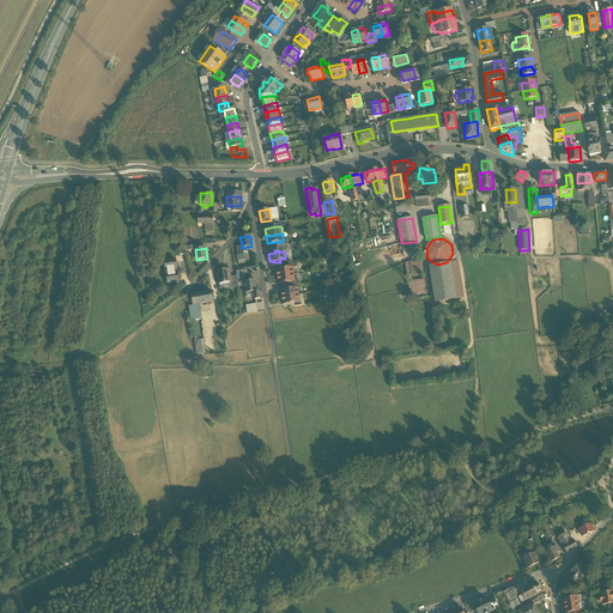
[(164,261),(165,271),(168,271),(175,269),(176,269),(175,259),(164,261)]
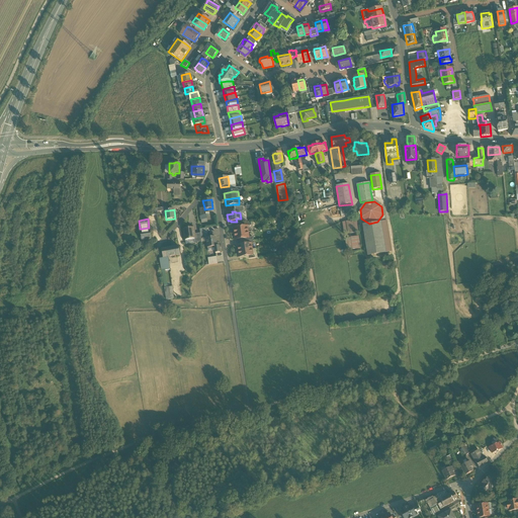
[(358,233),(356,221),(342,223),(344,235),(358,233)]
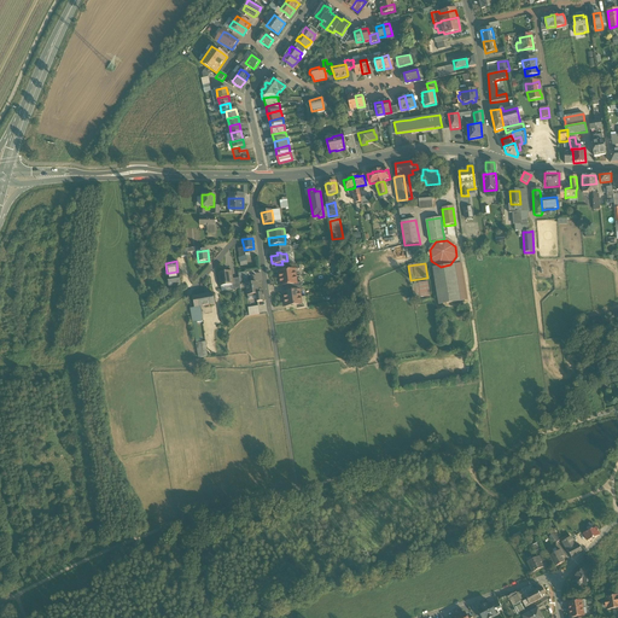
[(461,264),(453,266),(459,303),(467,302),(461,264)]
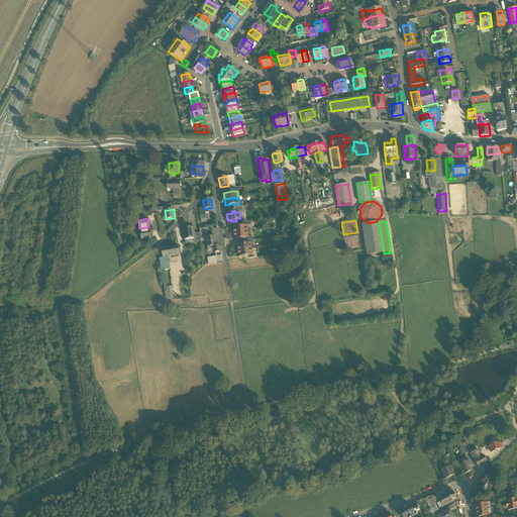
[(374,255),(384,253),(379,222),(363,224),(368,255),(374,255)]
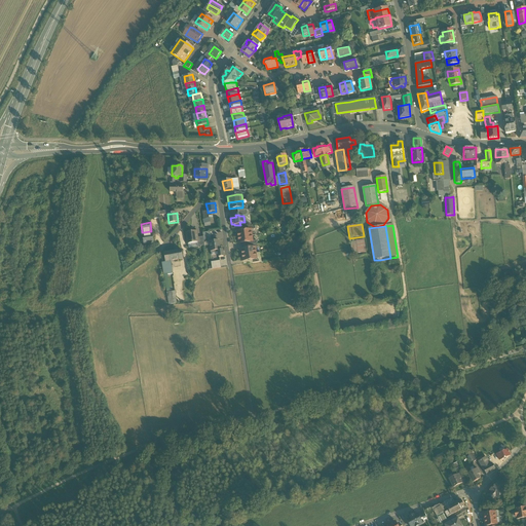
[(191,241),(192,242),(197,242),(198,242),(197,238),(196,231),(187,233),(187,238),(187,240),(188,241),(188,242),(191,241)]
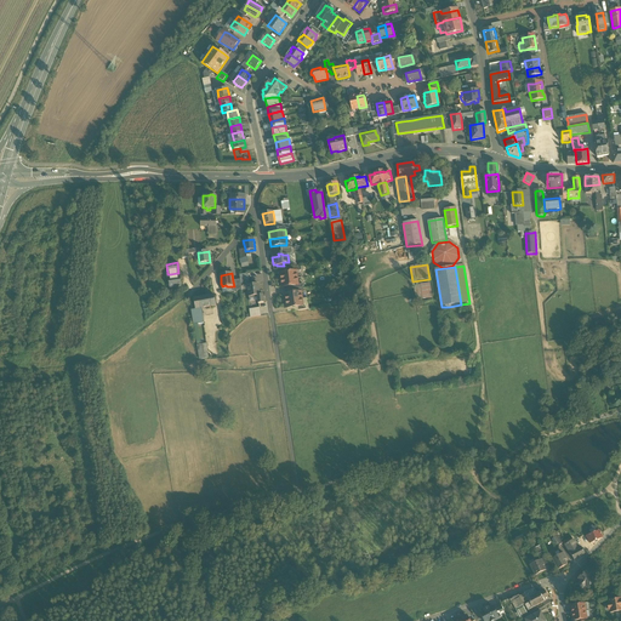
[(241,288),(248,286),(250,285),(248,274),(239,275),(240,280),(241,288)]
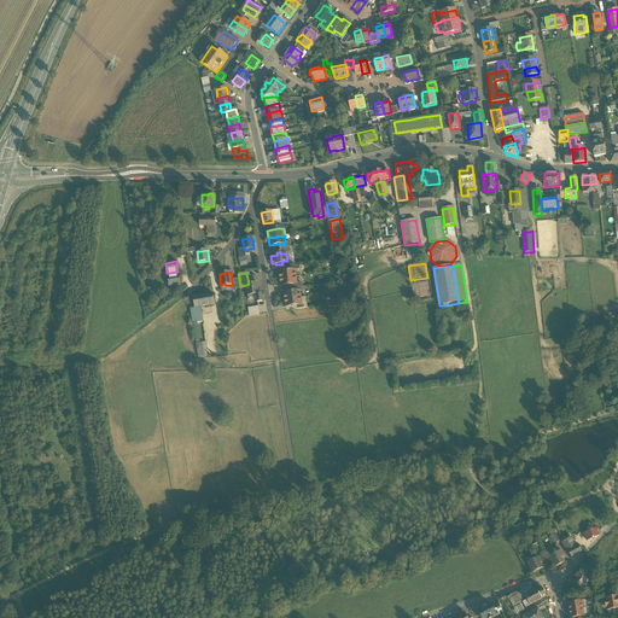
[(180,285),(179,275),(178,275),(169,277),(168,277),(169,286),(180,285)]
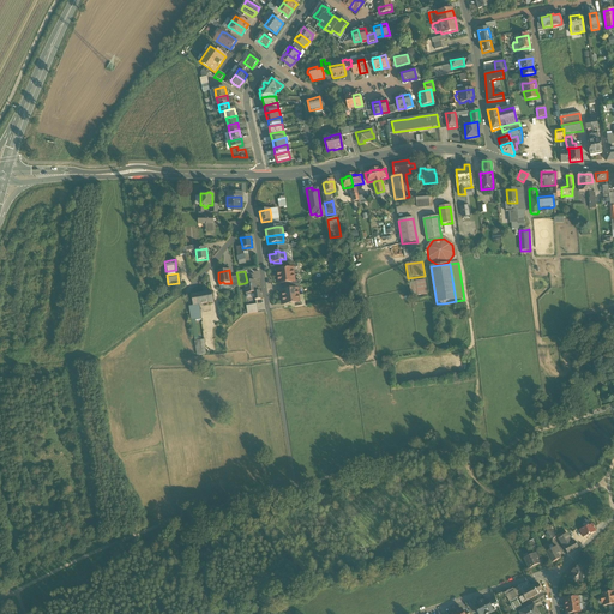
[(246,294),(254,293),(257,293),(256,281),(247,282),(245,283),(246,294)]
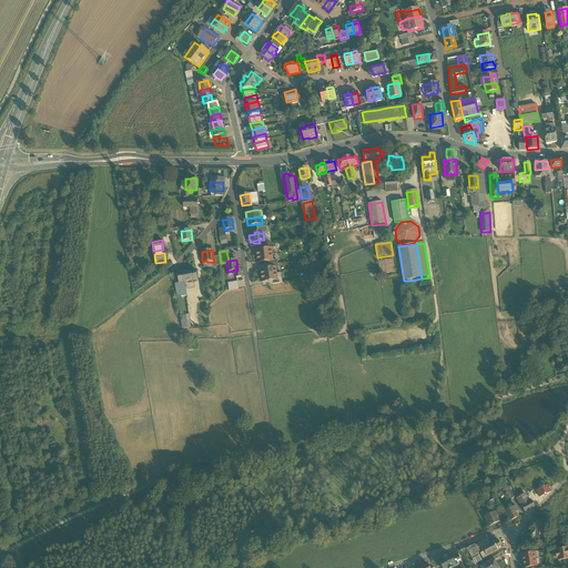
[(394,260),(378,262),(381,275),(395,273),(394,260)]
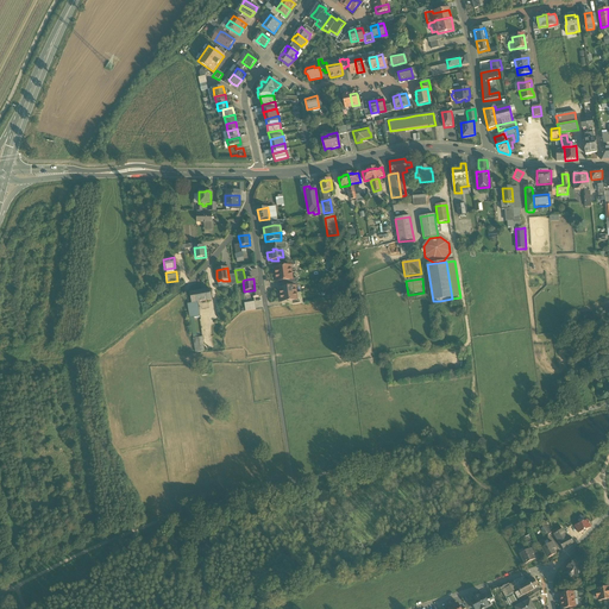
[(199,292),(201,302),(212,300),(211,289),(199,292)]
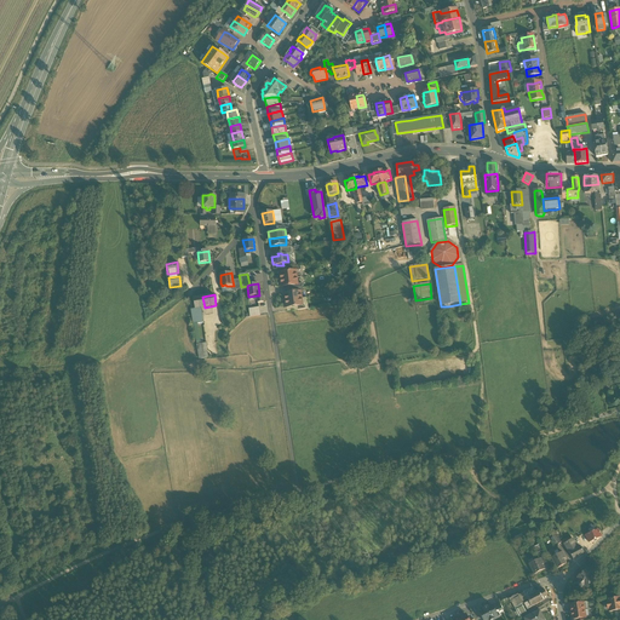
[(194,298),(195,309),(201,308),(205,308),(202,297),(194,298)]
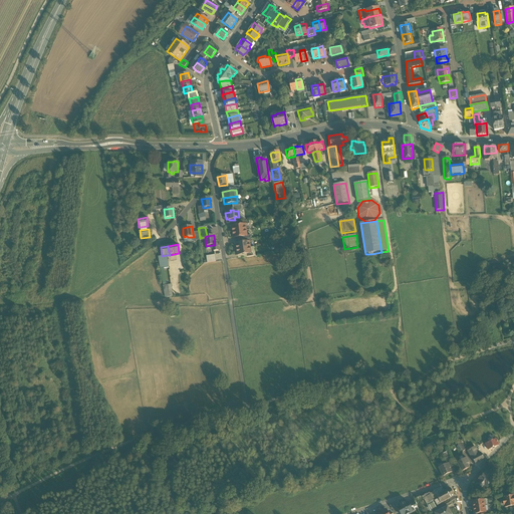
[(159,257),(161,269),(164,268),(168,268),(169,268),(167,255),(162,256),(159,257)]
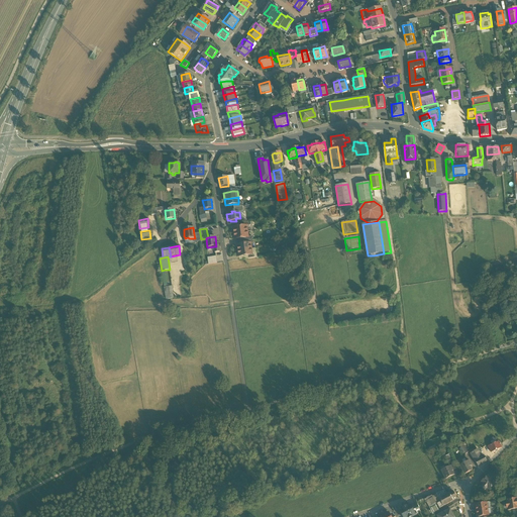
[(208,257),(209,265),(217,264),(216,256),(208,257)]
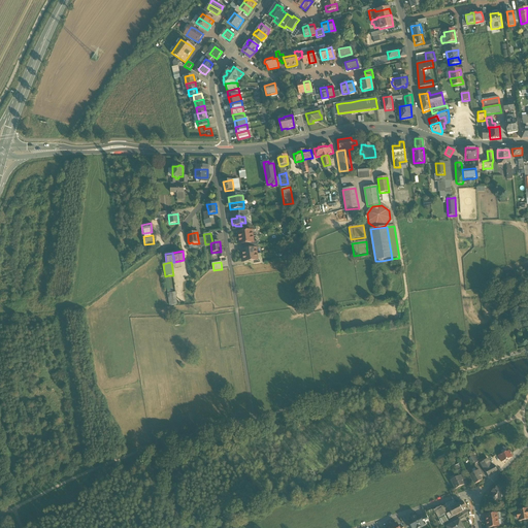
[(177,304),(175,292),(171,293),(168,294),(170,306),(177,304)]
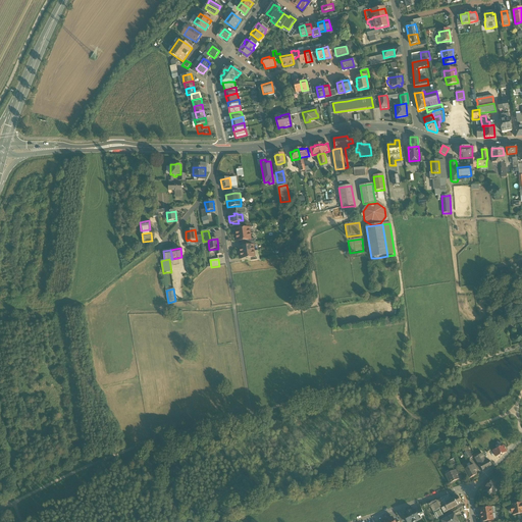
[(171,314),(173,322),(183,321),(180,312),(171,314)]
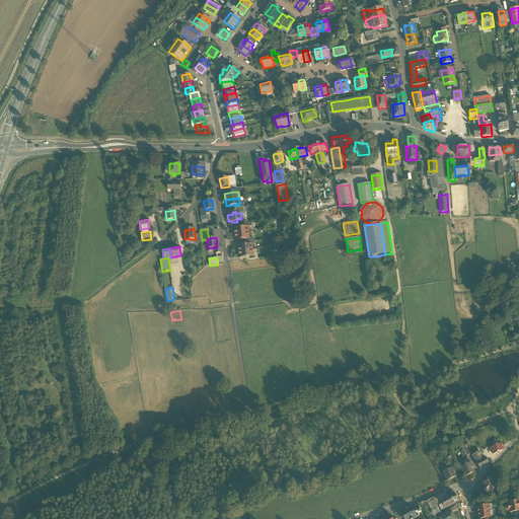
[(491,447),(493,453),(503,449),(501,443),(491,447)]
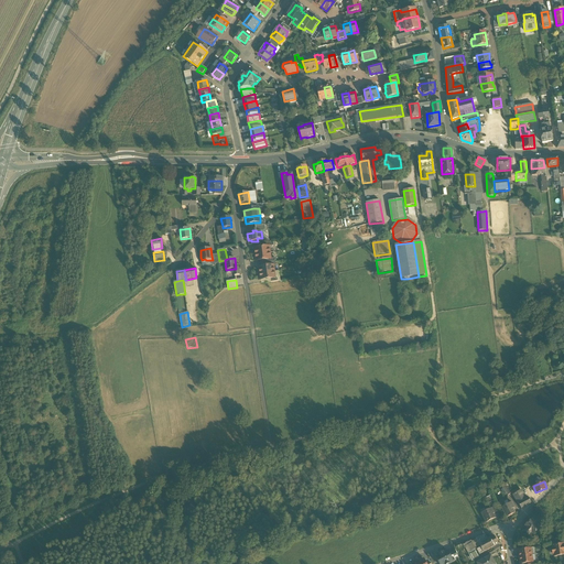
[(501,486),(507,495),(510,494),(511,494),(506,485),(501,486)]
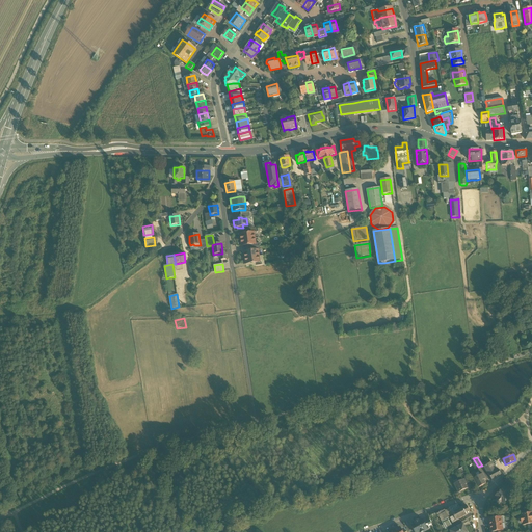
[(484,467),(493,480),(502,475),(498,468),(496,469),(490,461),(484,467)]
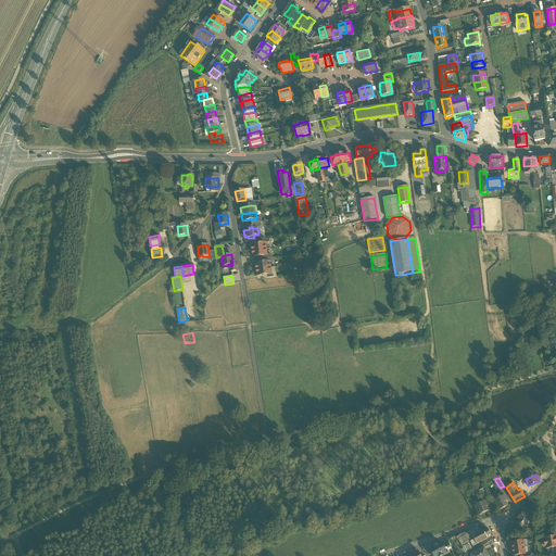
[(504,494),(502,496),(500,493),(493,497),(494,500),(500,509),(508,505),(506,501),(507,500),(504,494)]
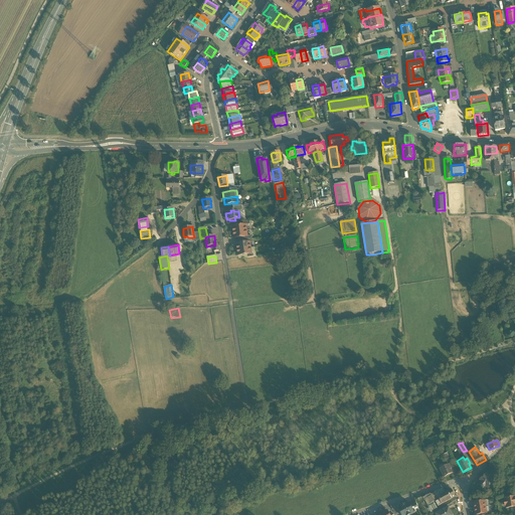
[(440,469),(444,477),(452,473),(450,469),(452,469),(450,464),(448,465),(448,463),(443,466),(444,467),(440,469)]
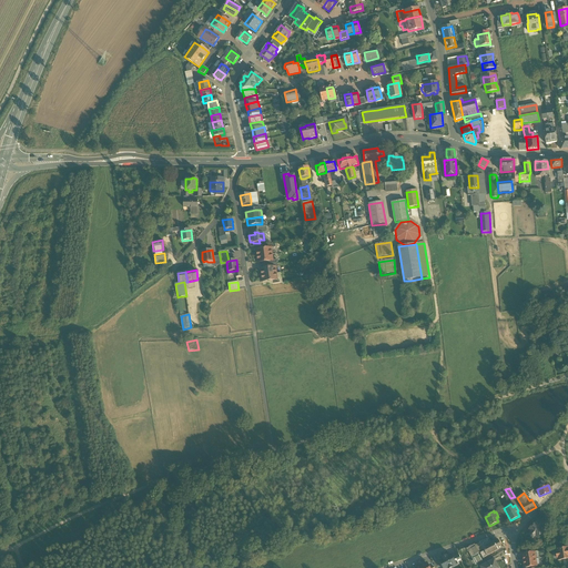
[(528,535),(533,538),(535,535),(537,537),(544,531),(536,523),(529,529),(531,531),(528,535)]
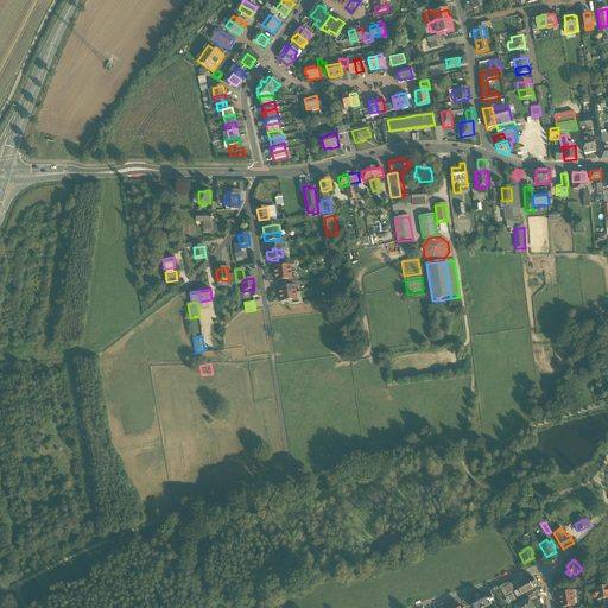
[(523,582),(525,586),(527,591),(531,589),(538,587),(533,577),(523,582)]
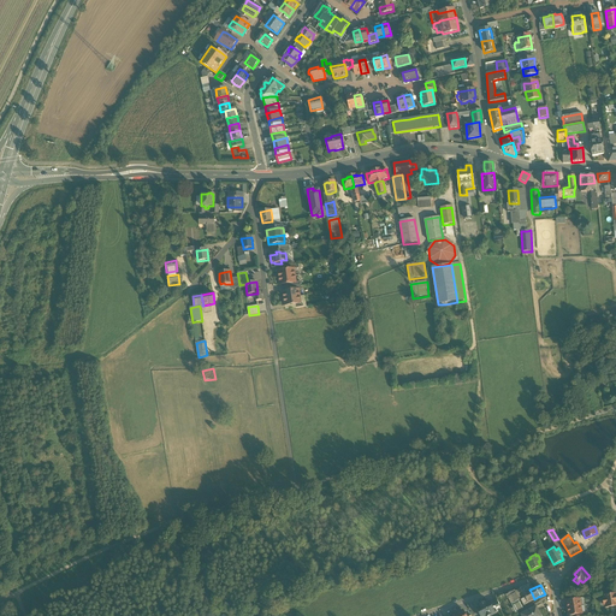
[(511,603),(520,598),(514,590),(505,594),(511,603)]
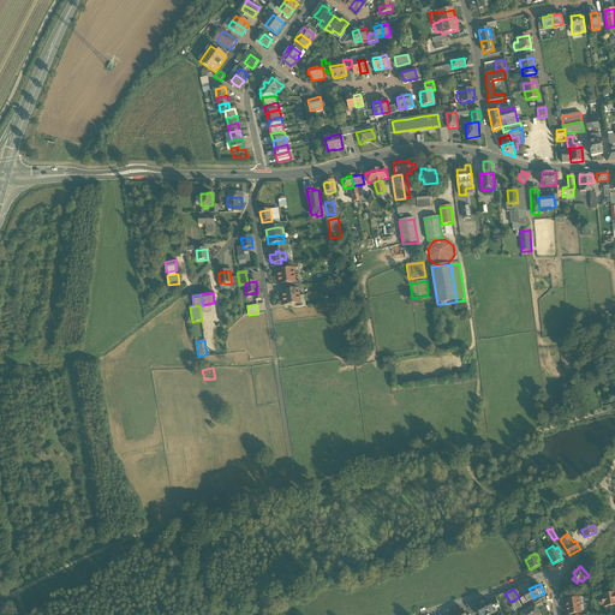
[(604,604),(604,607),(614,604),(614,595),(614,593),(602,596),(603,598),(602,598),(603,604),(604,604)]
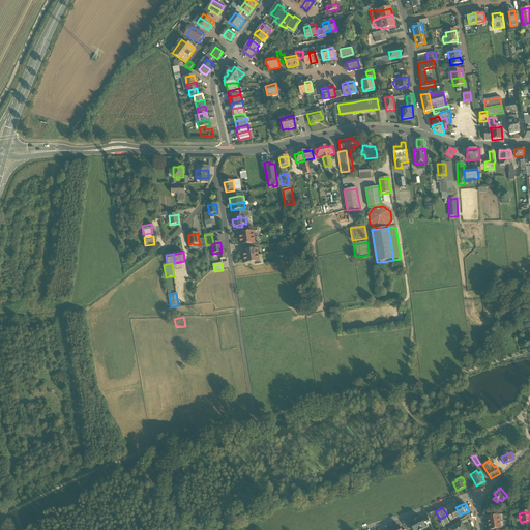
[(421,520),(425,527),(431,524),(427,517),(421,520)]
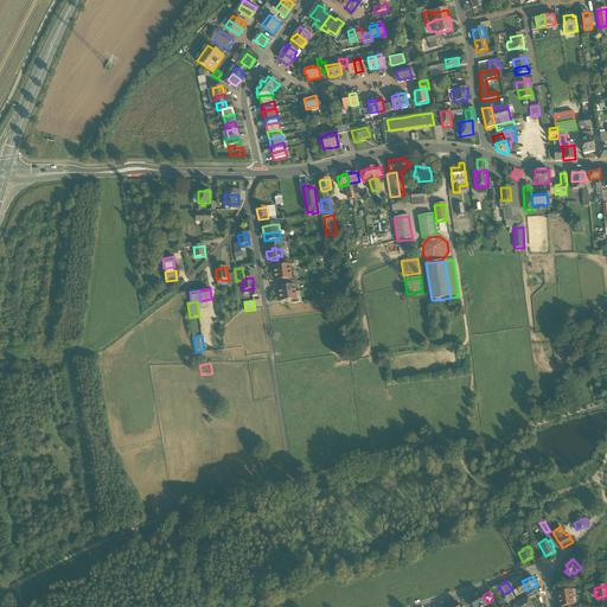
[(470,600),(473,606),(475,606),(478,606),(480,606),(487,604),(483,595),(481,593),(478,595),(477,594),(473,596),(473,598),(470,600)]
